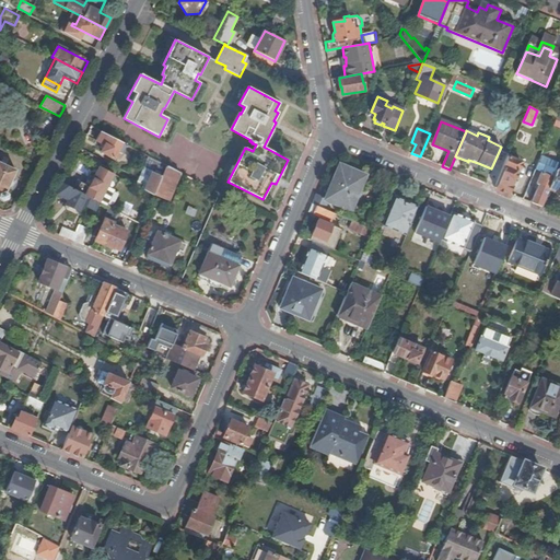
[(123,154),(127,144),(101,131),(96,141),(105,146),(102,152),(115,159),(118,152),(123,154)]
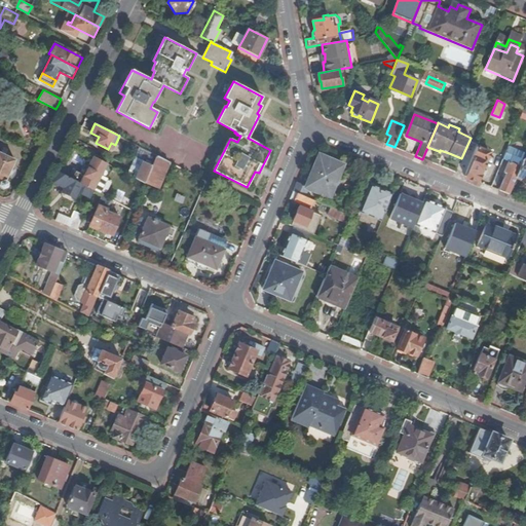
[(465,177),(478,182),(490,153),(478,148),(465,177)]
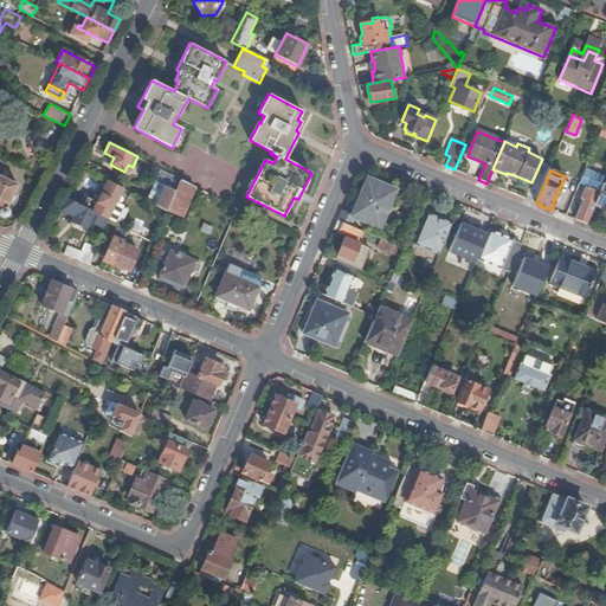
[(176,188),(180,179),(171,174),(167,182),(176,188)]
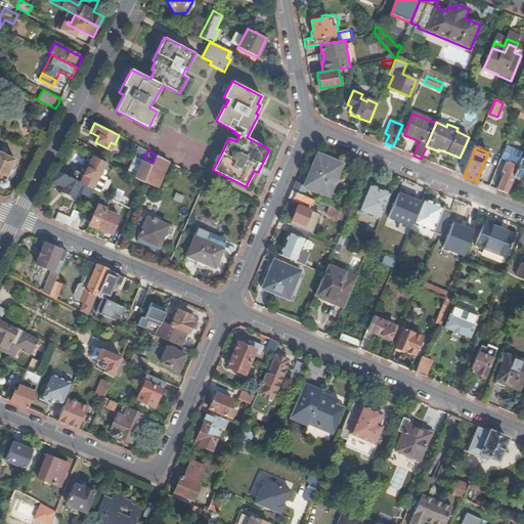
[(0,184),(2,187),(6,185),(6,181),(5,180),(14,159),(0,151),(0,184)]
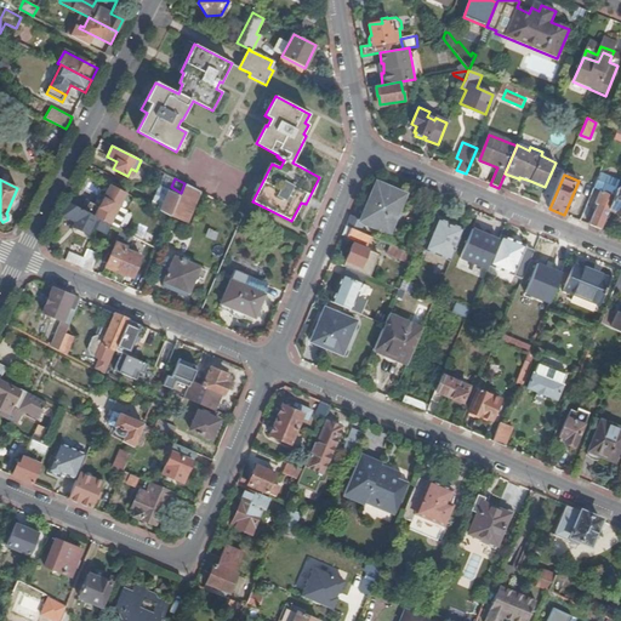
[(188,223),(200,192),(184,183),(181,193),(180,195),(170,217),(171,217),(188,223)]
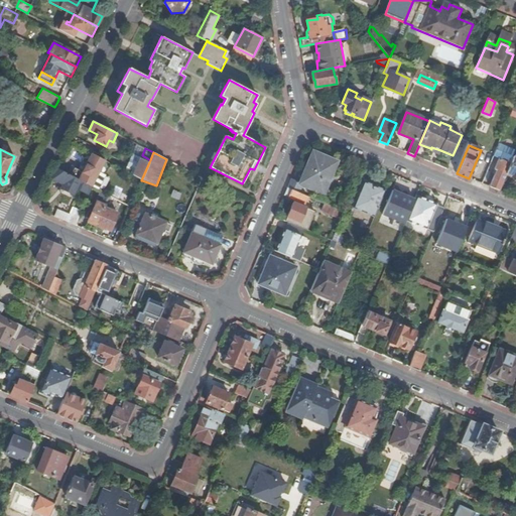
[(323,192),(337,162),(314,152),(300,183),(323,192)]
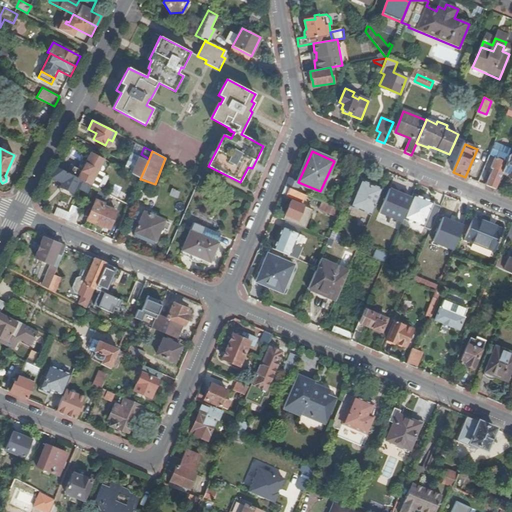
[(74,167),(70,174),(90,185),(91,186),(97,189),(102,191),(109,177),(105,174),(111,163),(104,159),(92,153),(82,171),(74,167)]
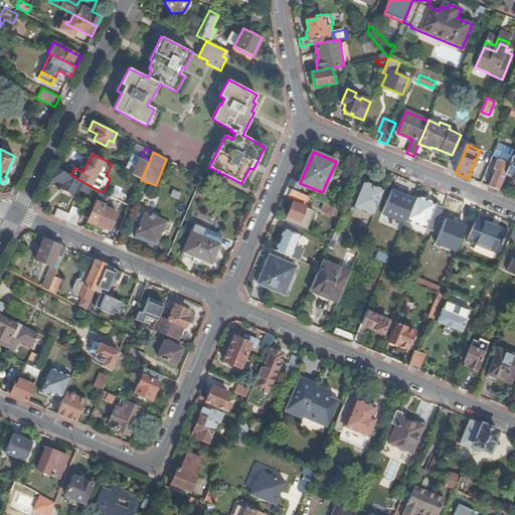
[(514,156),(512,156),(509,163),(505,174),(511,177),(511,178),(512,178),(513,180),(514,180),(514,156)]
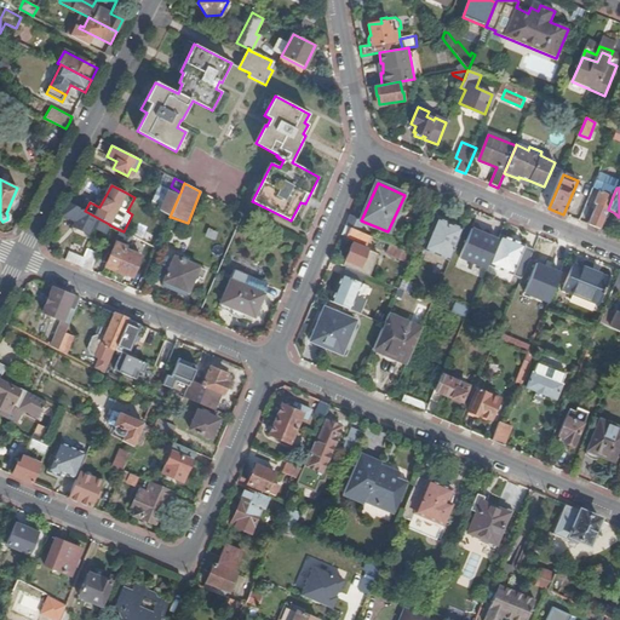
[(543,189),(539,202),(546,204),(550,190),(543,189)]
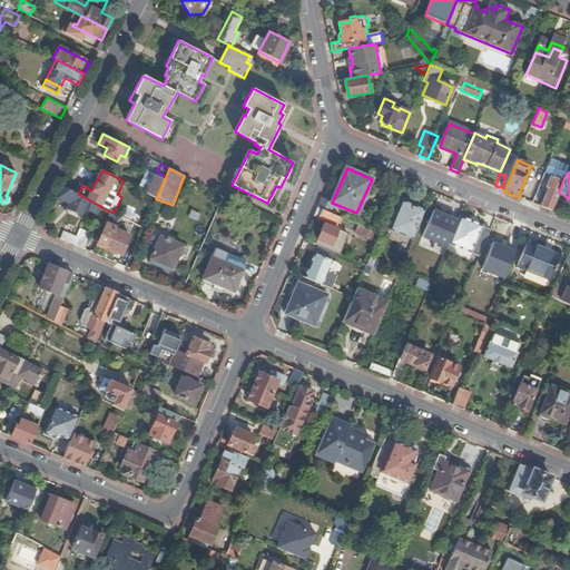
[(147,194),(156,199),(165,179),(156,176),(147,194)]
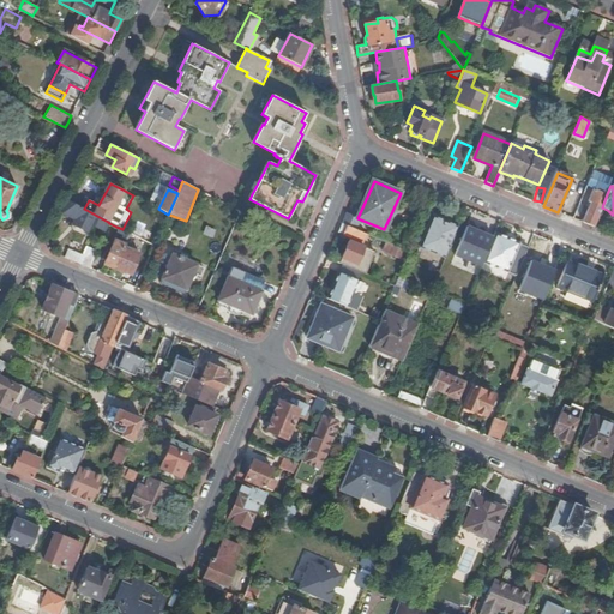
[(602,208),(607,194),(594,190),(589,202),(591,203),(583,222),(594,227),(602,208)]
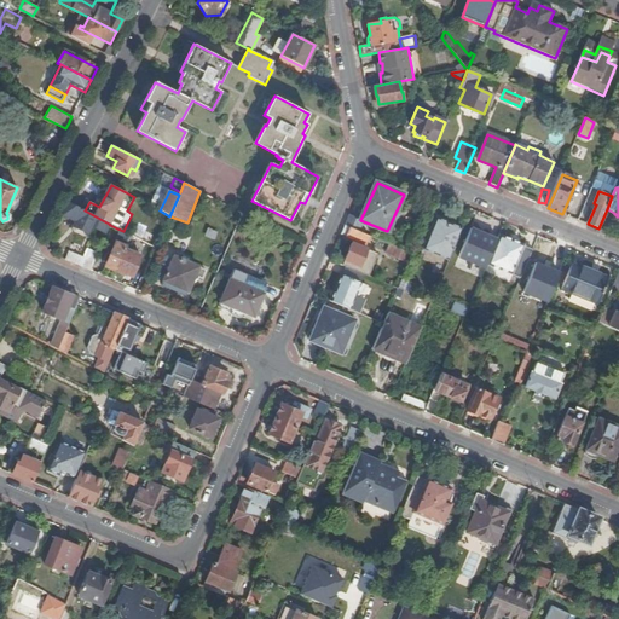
[(92,226),(106,233),(110,225),(109,224),(85,210),(69,203),(63,215),(75,221),(74,226),(88,233),(92,226)]
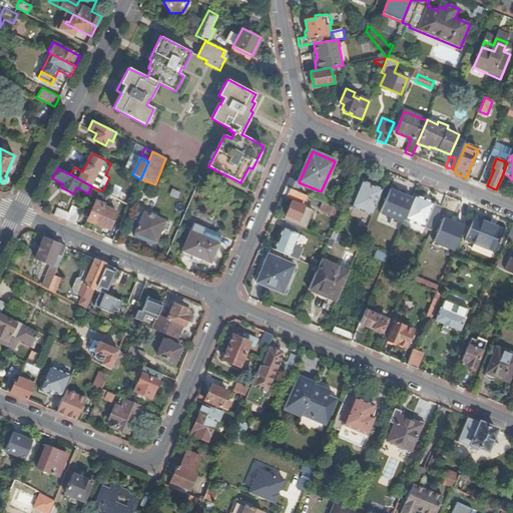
[(373,215),(384,189),(362,180),(351,206),(373,215)]
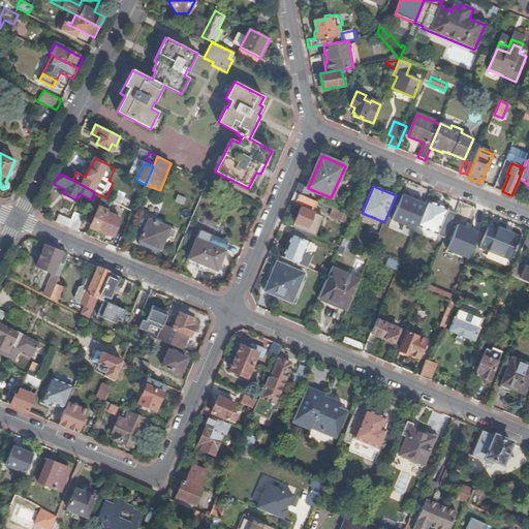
[(315,201),(294,193),(291,200),(312,209),(315,201)]
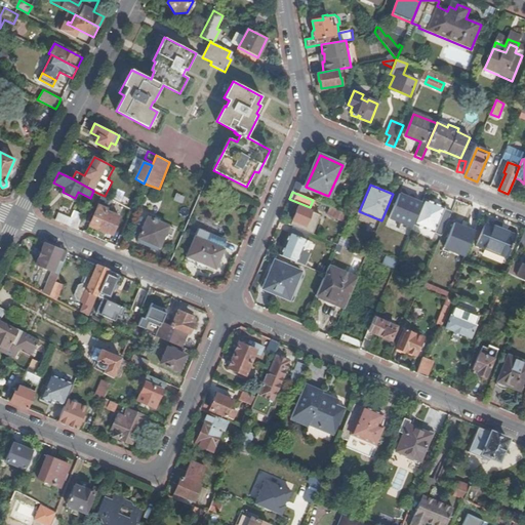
[(109,205),(111,199),(105,196),(99,194),(96,198),(109,205)]
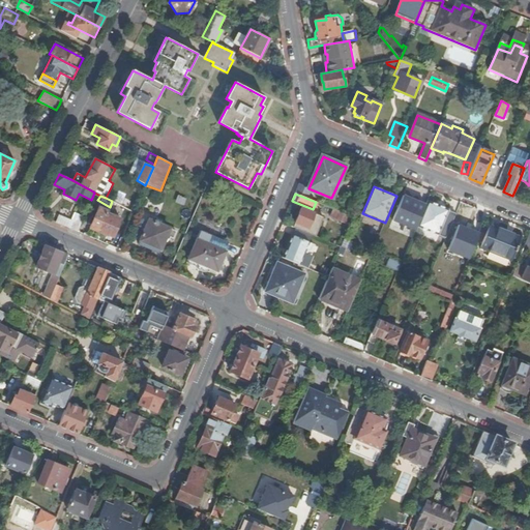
[(448,232),(454,217),(457,213),(449,211),(450,209),(428,201),(417,226),(446,238),(448,232)]
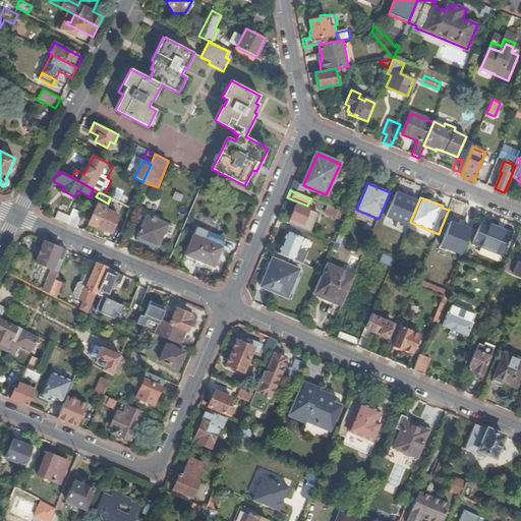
[(89,224),(98,228),(106,210),(107,208),(98,204),(89,224)]
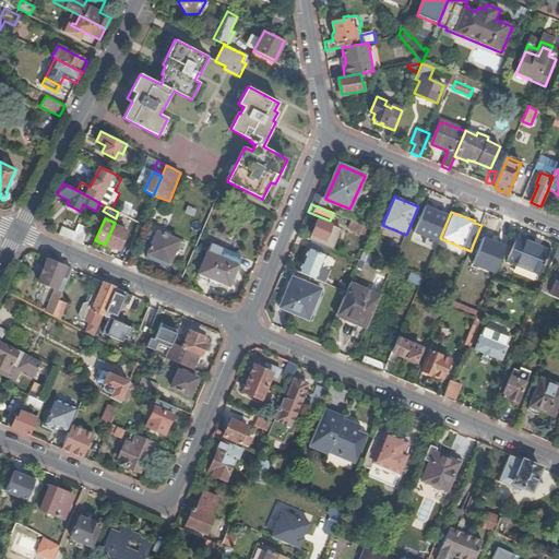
[(329,248),(333,250),(342,229),(319,219),(310,239),(312,241),(329,248)]
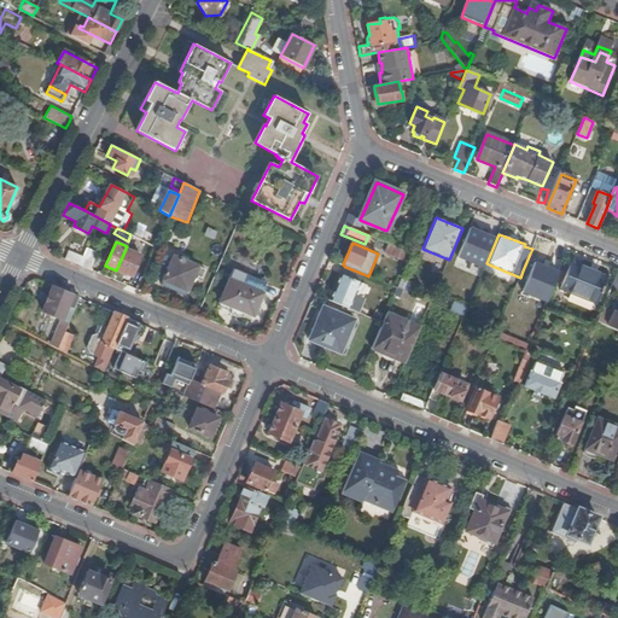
[(408,262),(412,254),(389,244),(385,252),(408,262)]
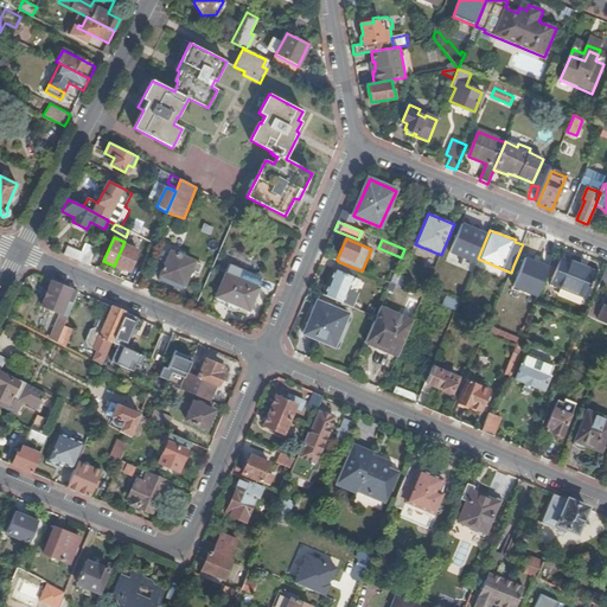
[(466,248),(466,247),(458,243),(454,250),(467,256),(471,250),(466,248)]
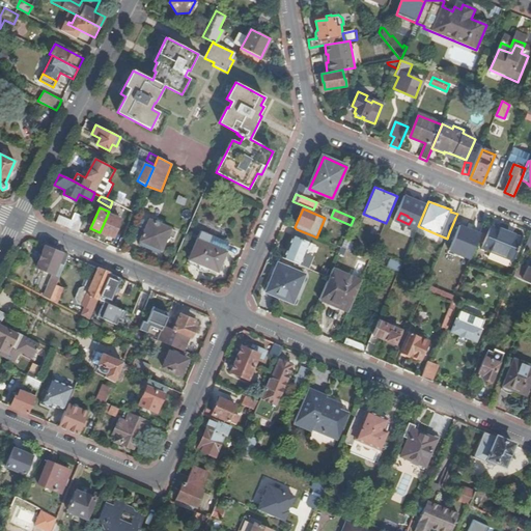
[(70,228),(79,232),(84,218),(76,214),(70,228)]
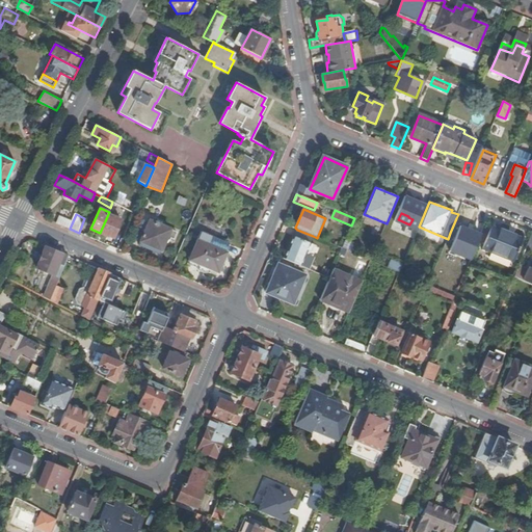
[(108,214),(100,233),(107,236),(108,235),(113,237),(121,220),(108,214)]
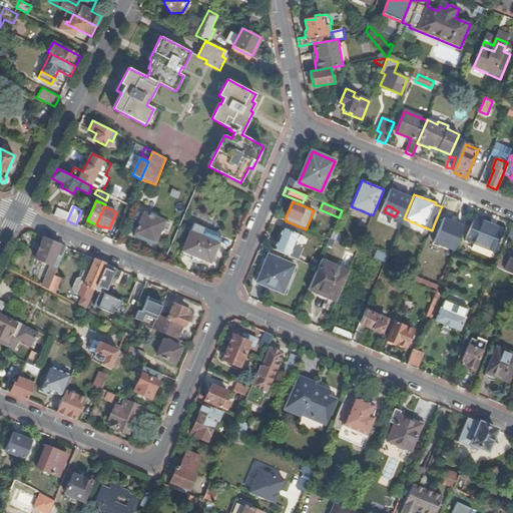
[(465,223),(466,221),(459,218),(461,213),(453,209),(451,214),(440,210),(434,224),(445,229),(440,240),(450,244),(447,251),(453,253),(461,232),(465,223)]
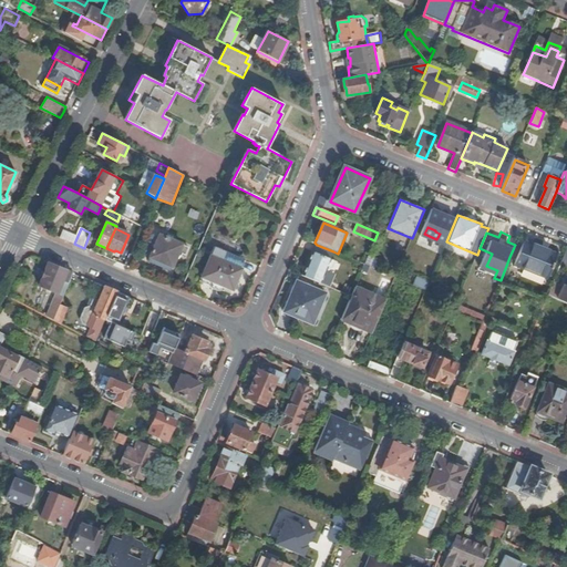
[(151,257),(173,267),(178,255),(182,256),(183,253),(186,255),(189,247),(161,236),(151,257)]
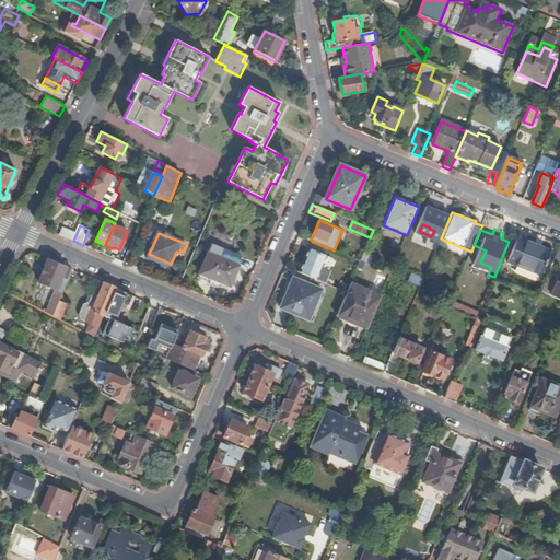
[(509,260),(540,273),(549,252),(517,238),(509,260)]
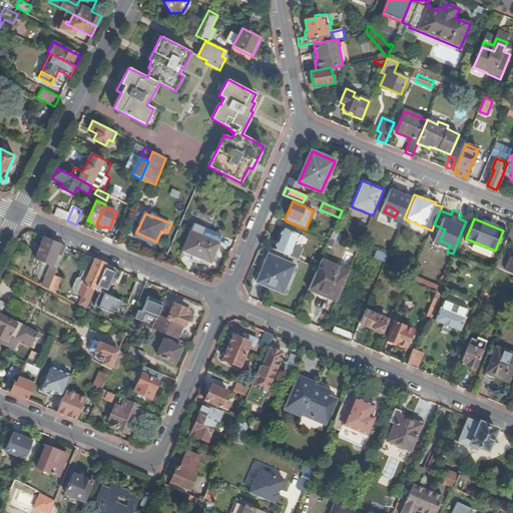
[(299,234),(302,227),(287,221),(285,228),(299,234)]
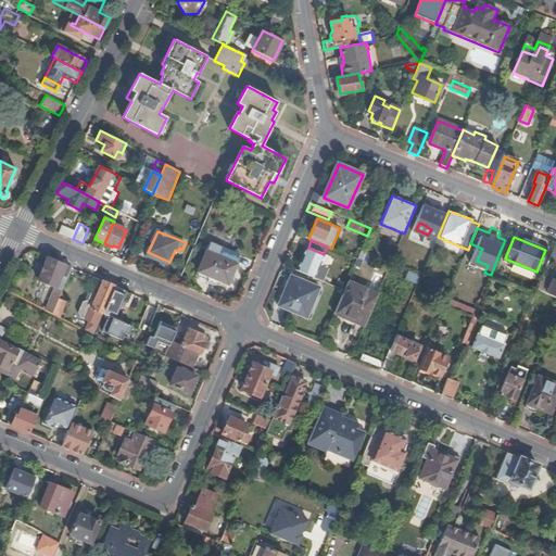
[(298,270),(302,273),(315,278),(321,265),(327,263),(329,256),(324,254),(308,248),(306,247),(300,262),(302,263),(298,270)]
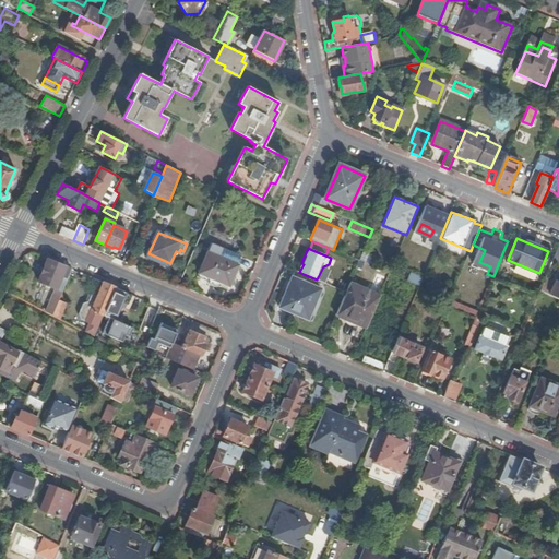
[(219,257),(207,252),(199,273),(229,286),(238,265),(237,265),(240,257),(223,249),(219,257)]
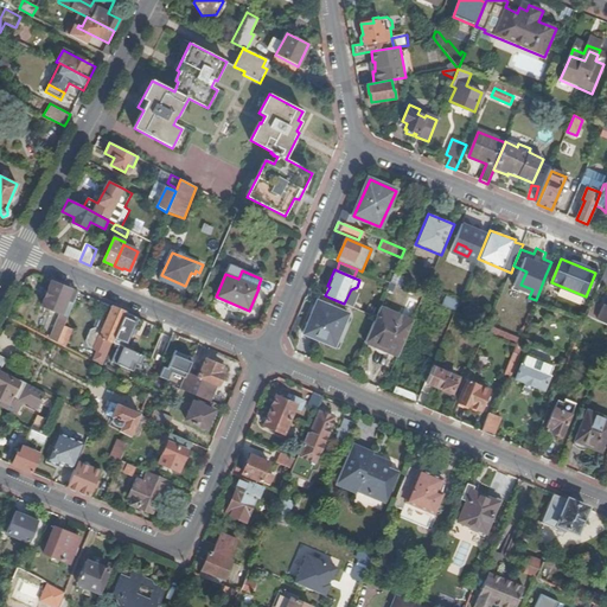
[(184,288),(185,286),(161,275),(160,279),(184,288)]
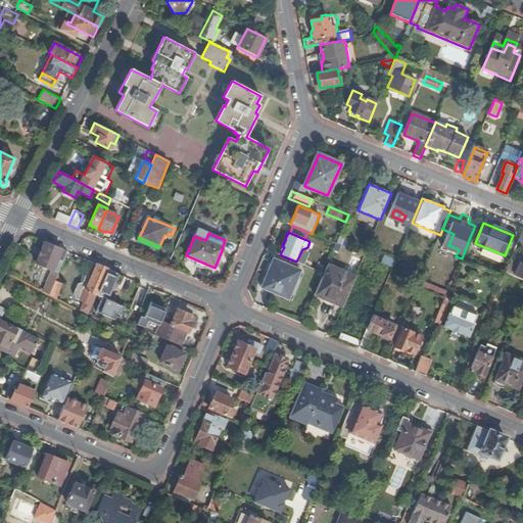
[(52,270),(42,291),(50,295),(56,281),(67,251),(46,242),(37,264),(52,270)]
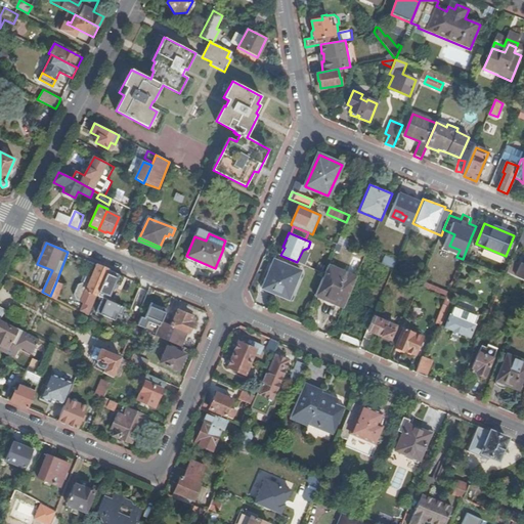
[(505,259),(506,256),(476,244),(474,247),(505,259)]
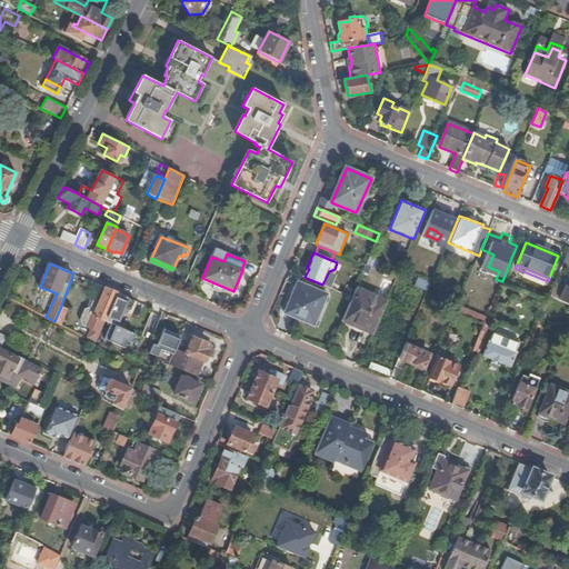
[(303,277),(290,271),(287,279),(297,283),(285,313),(313,326),(327,295),(306,286),(309,279),(305,277),(303,277)]
